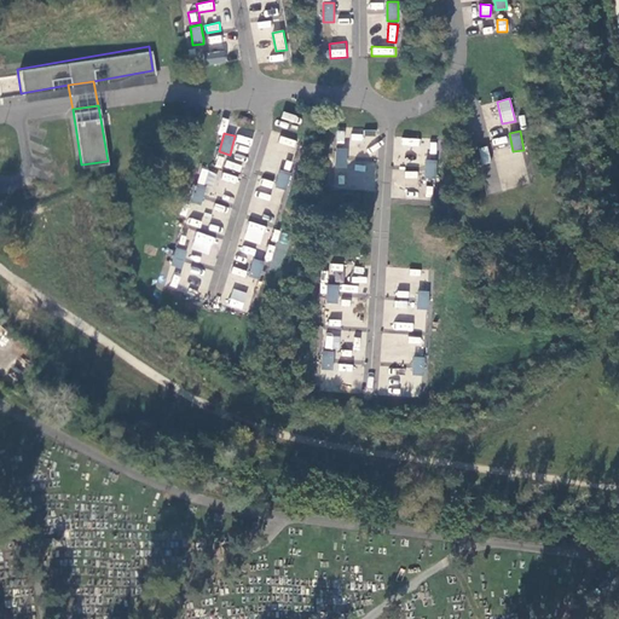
[(348,155),(353,155),(354,142),(363,142),(363,133),(350,133),(348,155)]
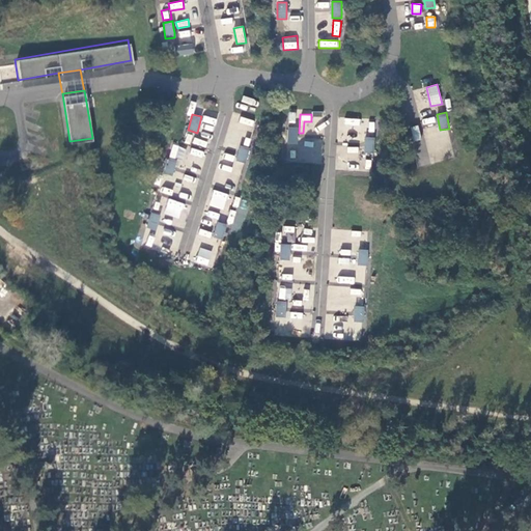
[(298,127),(288,127),(287,142),(297,143),(297,138),(298,134),(298,127)]
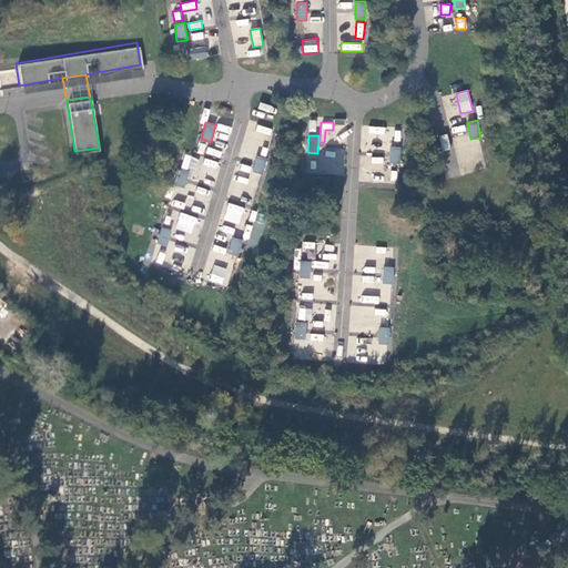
[(206,146),(204,154),(220,158),(222,151),(206,146)]
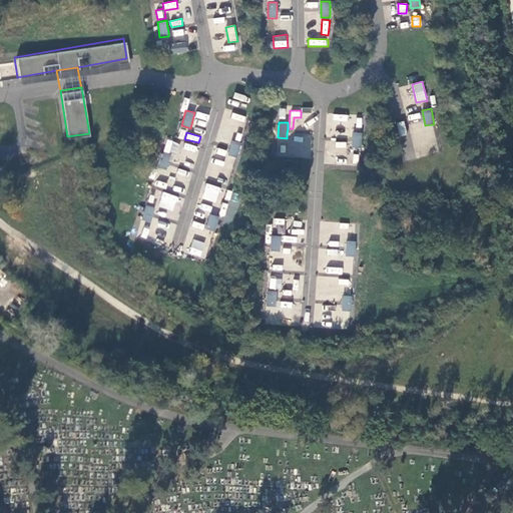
[(311,135),(294,133),(293,144),(310,146),(311,135)]
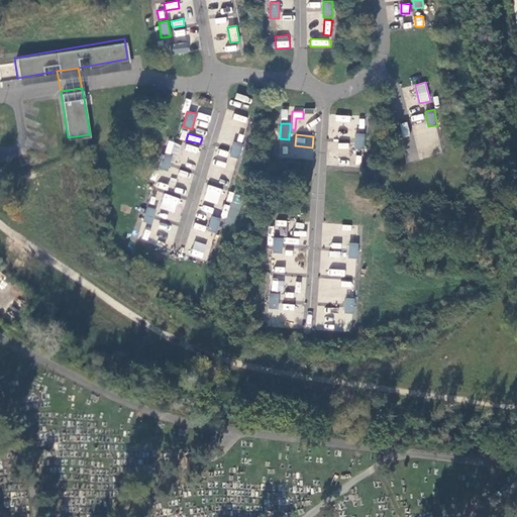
[(366,134),(355,134),(355,140),(355,143),(354,149),(365,150),(366,134)]
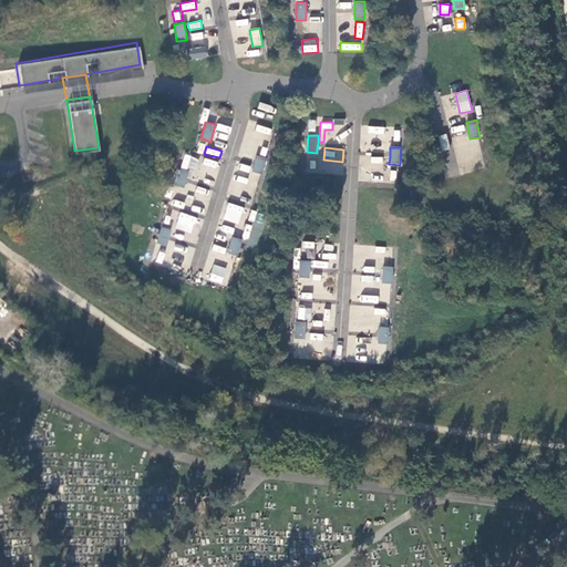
[(267,157),(257,154),(255,162),(254,165),(253,172),(263,174),(267,157)]
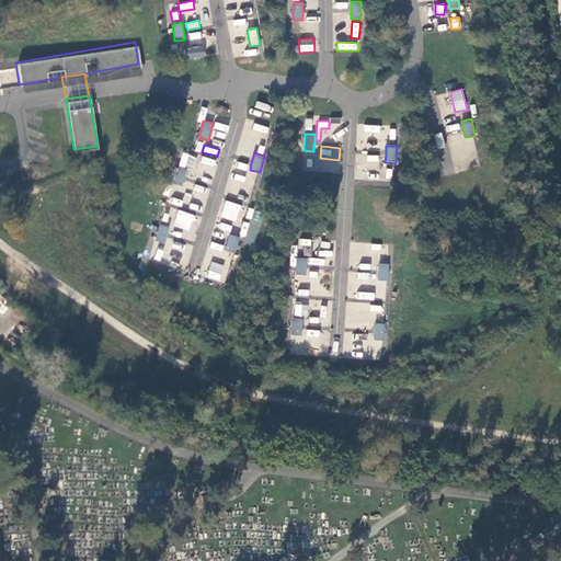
[(377,168),(378,156),(356,153),(355,163),(368,164),(367,167),(377,168)]
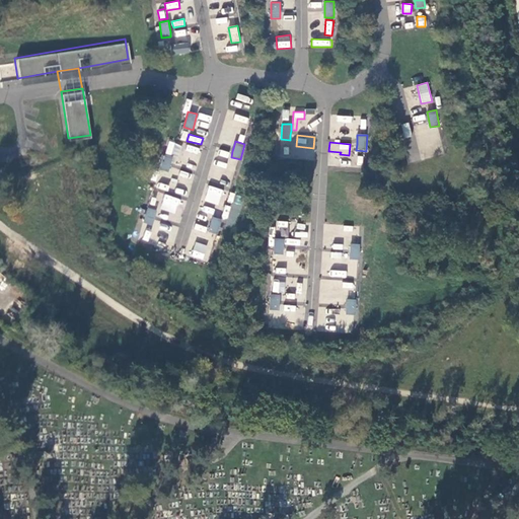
[(181,163),(188,163),(189,161),(198,163),(200,147),(183,145),(181,163)]
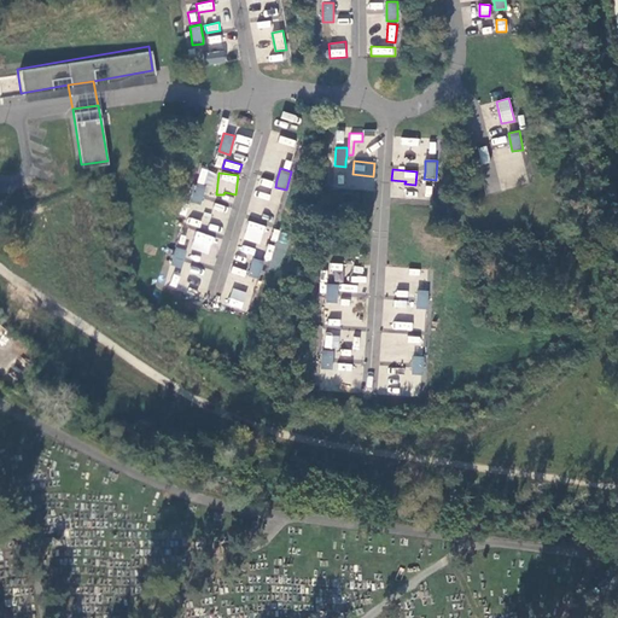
[(269,200),(270,181),(258,179),(256,199),(269,200)]
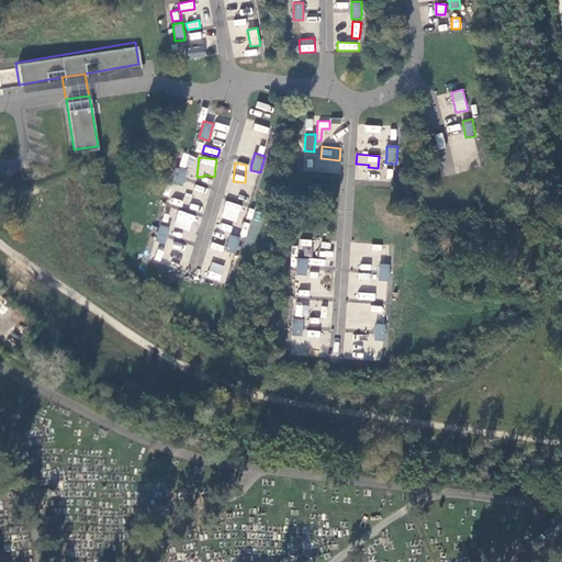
[(188,169),(178,167),(173,183),(183,187),(184,181),(186,178),(188,169)]
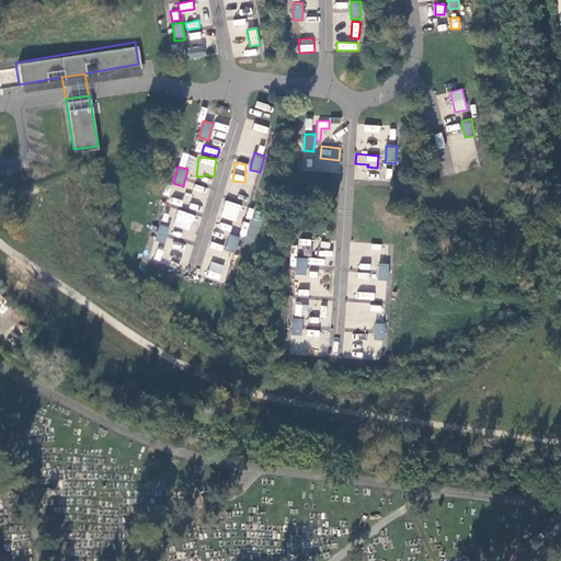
[(170,226),(160,224),(156,240),(165,242),(167,240),(168,235),(170,226)]
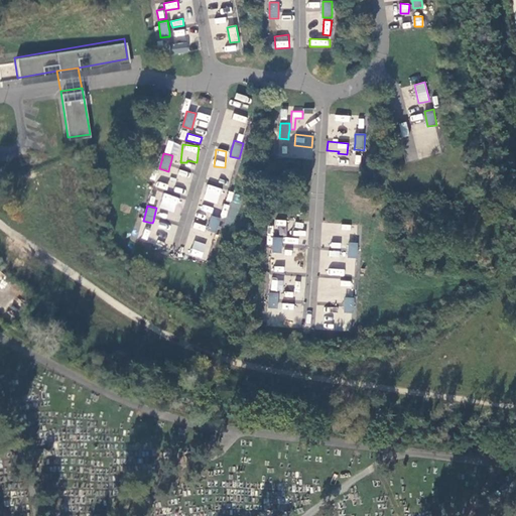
[(221,217),(212,215),(211,221),(210,225),(209,230),(217,233),(221,217)]
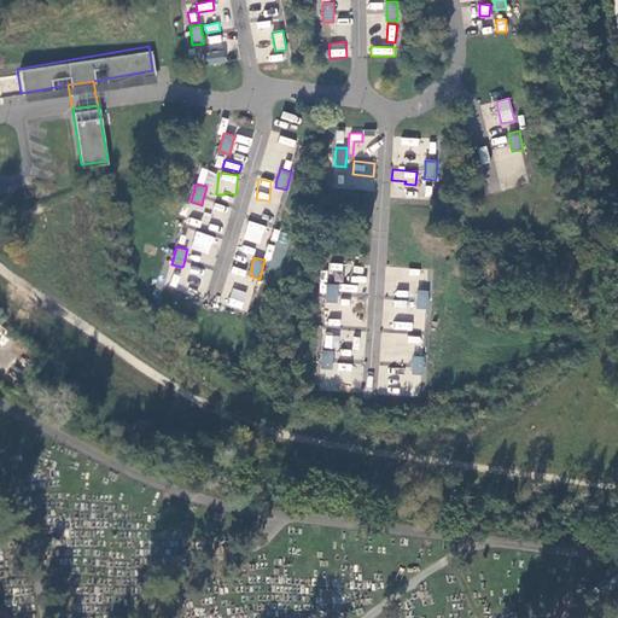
[(338,284),(327,283),(326,302),(337,303),(337,296),(337,292),(338,284)]
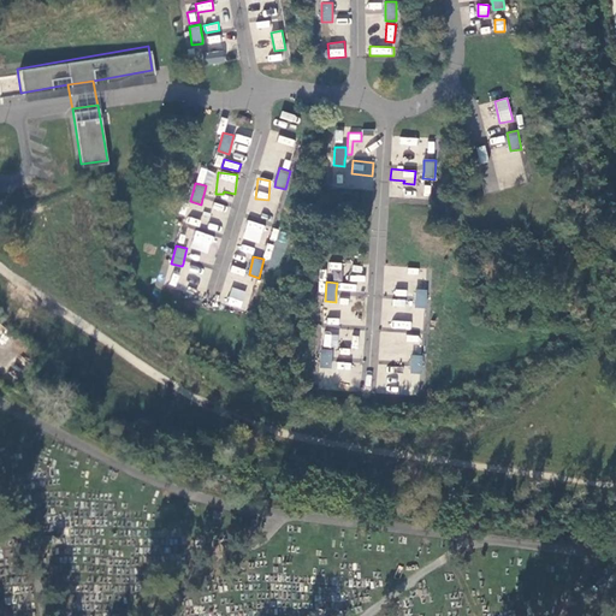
[(427,289),(416,289),(416,296),(415,301),(415,307),(426,308),(427,289)]
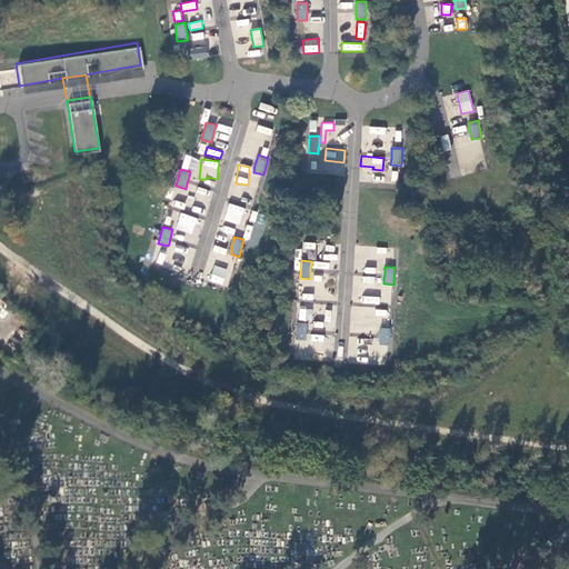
[(361,283),(375,286),(376,277),(362,276),(361,283)]
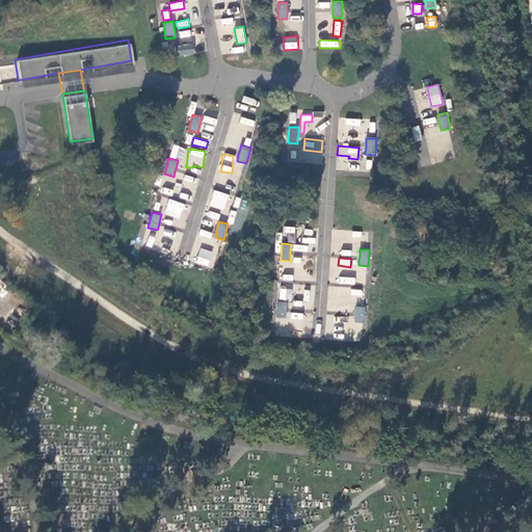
[(329,286),(327,310),(343,311),(344,295),(364,296),(364,289),(329,286)]
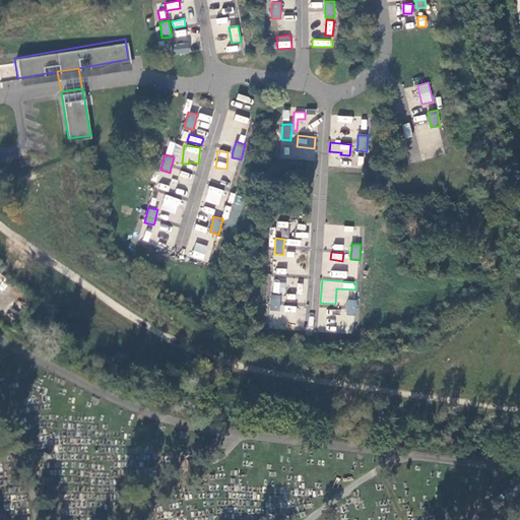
[(280,295),(270,294),(270,310),(279,310),(279,305),(279,302),(280,295)]
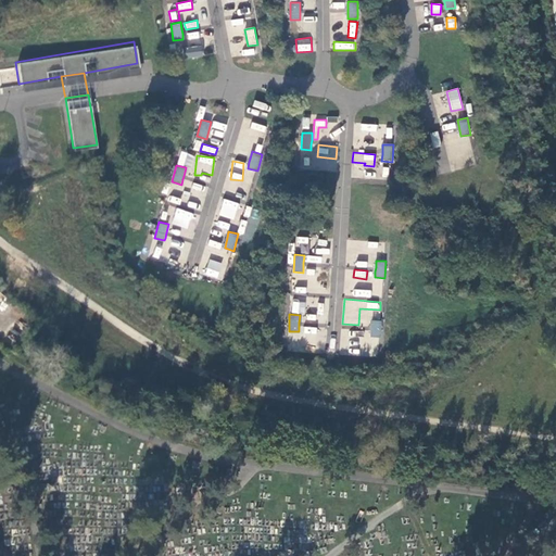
[(381,320),(371,319),(371,327),(371,330),(370,337),(380,338),(381,320)]
